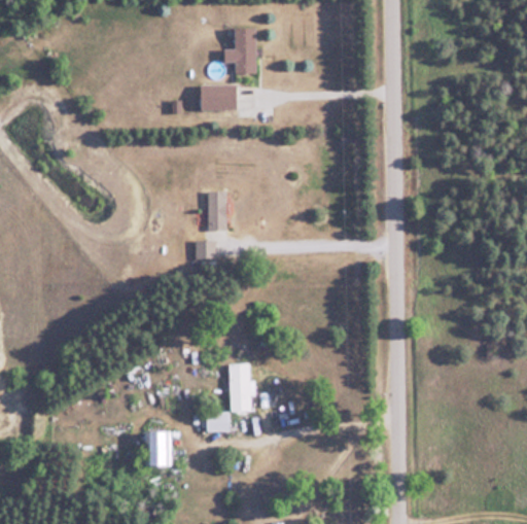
[(235,29),(235,75),(256,75),(256,29),(235,29)]
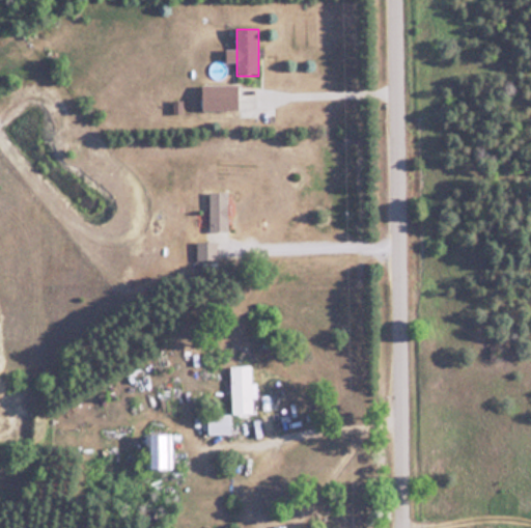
[(239,112),(239,86),(202,86),(202,112),(239,112)]
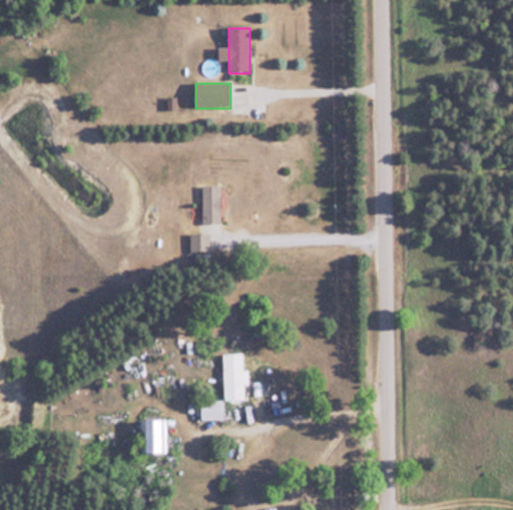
[(202,225),(220,225),(220,187),(202,187),(202,225)]
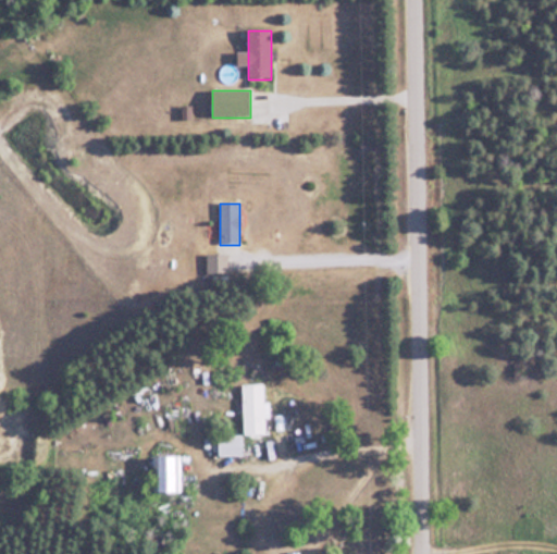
[(227,256),(206,256),(206,278),(227,278),(227,256)]
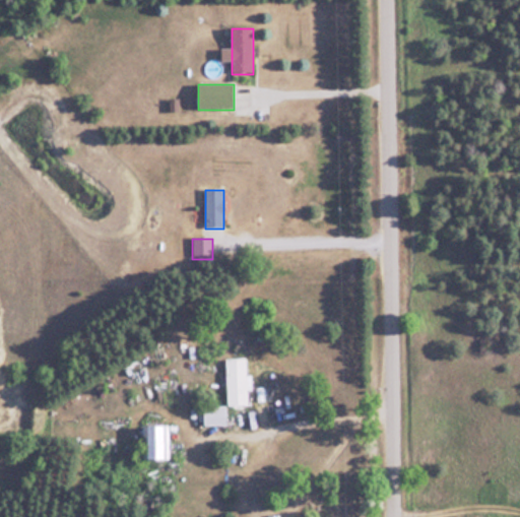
[(229,406),(251,405),(250,377),(246,377),(246,362),(228,362),(229,406)]
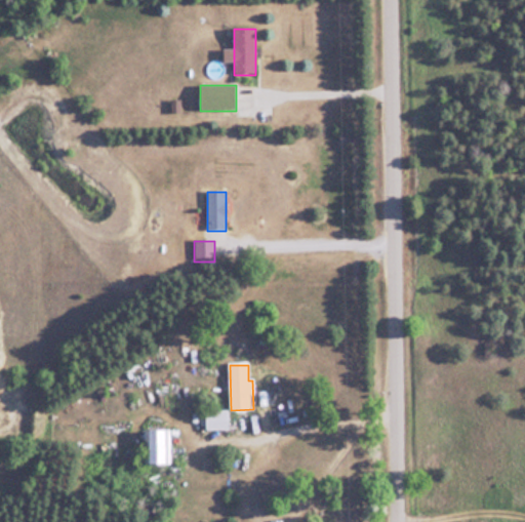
[(206,410),(206,431),(230,431),(230,410),(206,410)]
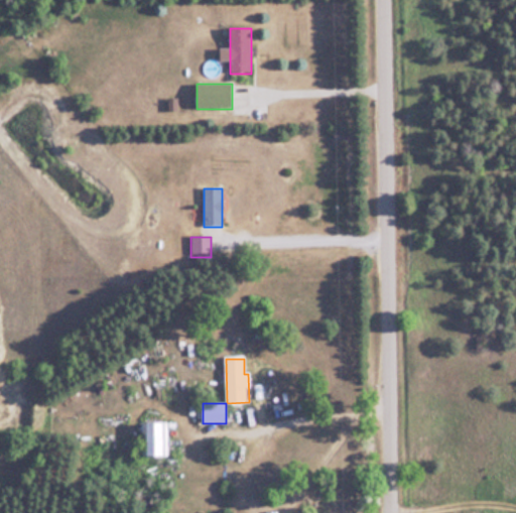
[(144,422),(144,457),(168,457),(168,422),(144,422)]
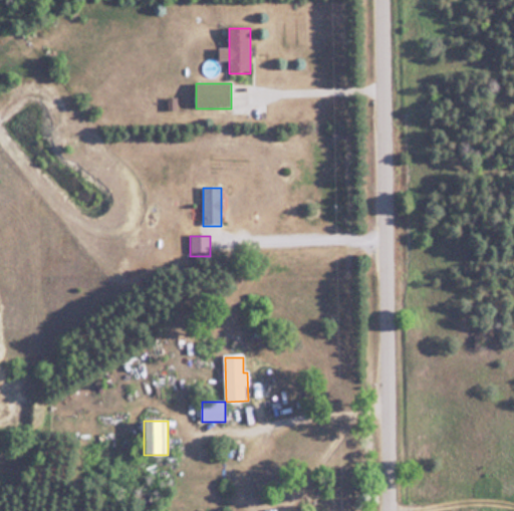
All buildings are outlined.
